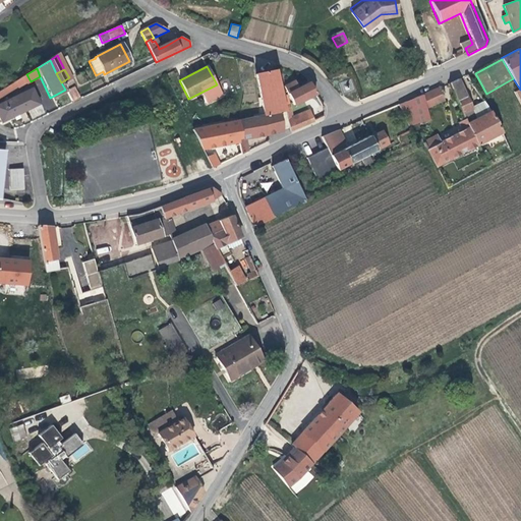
[(241,139),(245,138),(263,136),(283,130),(279,114),(285,112),(284,107),(276,70),(254,74),(264,116),(238,121),(241,139)]
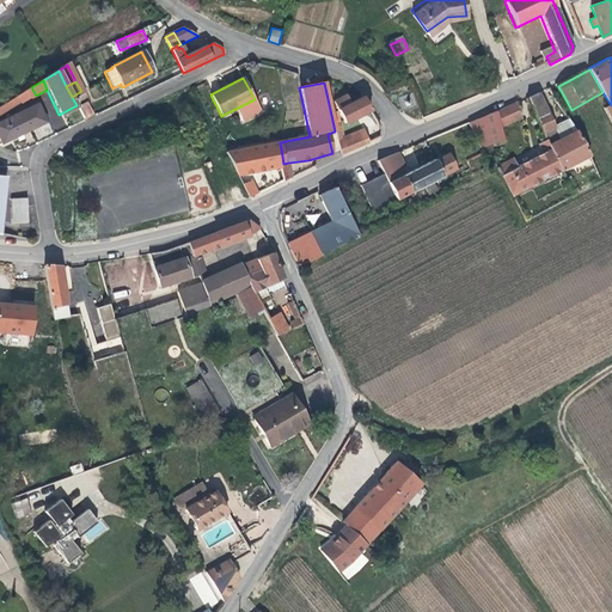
[(28,101),(36,96),(31,87),(24,92),(28,101)]
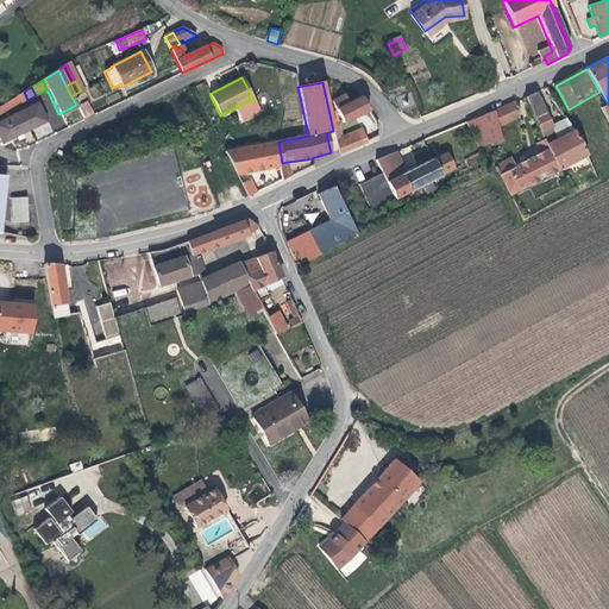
[(545,139),(559,169),(588,155),(573,130),(559,138),(552,125),(537,92),(527,98),(545,139)]
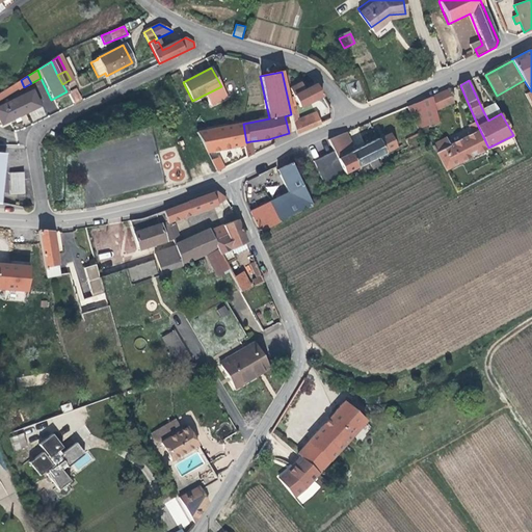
[(300,108),(323,97),(316,84),(304,90),(300,82),(290,88),(300,108)]
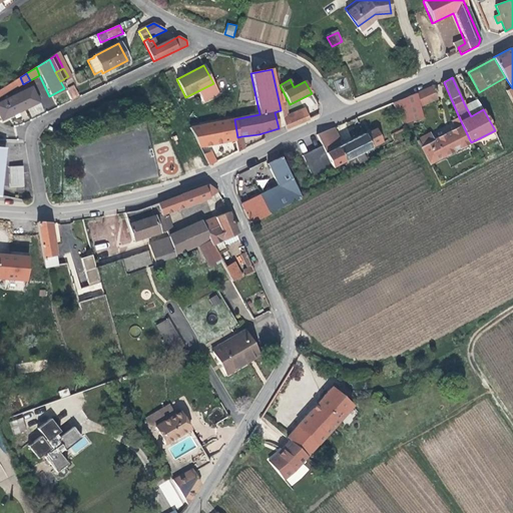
[(15,80),(0,89),(0,95),(17,85),(15,80)]
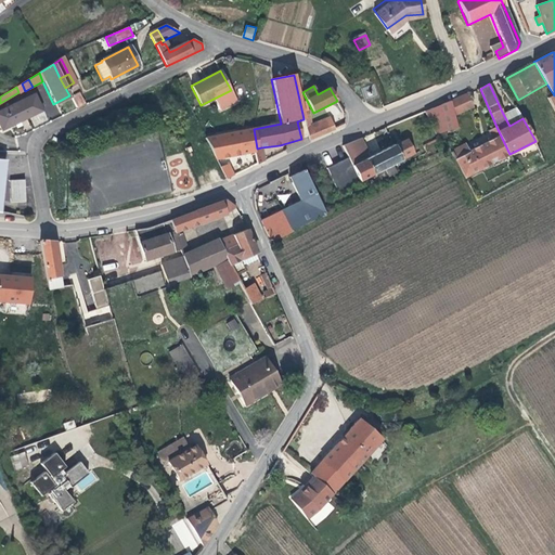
[(69,97),(75,108),(84,104),(78,92),(69,97)]
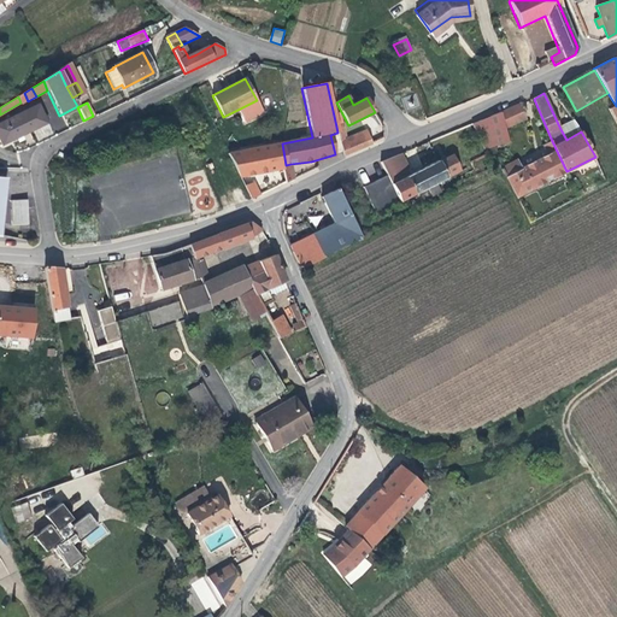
[(46,122),(36,104),(0,123),(0,141),(3,146),(46,122)]
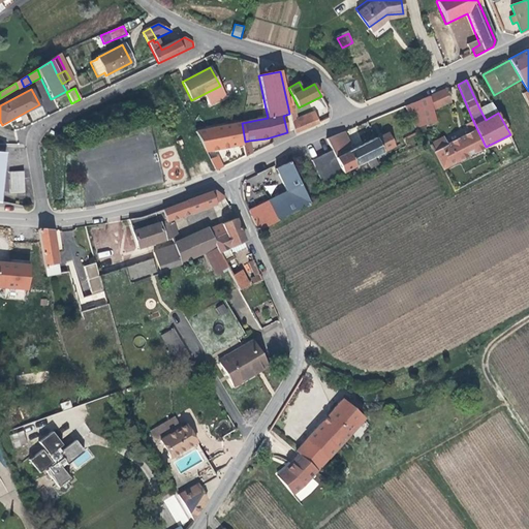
[(446,89),(430,96),(433,111),(453,102),(446,89)]
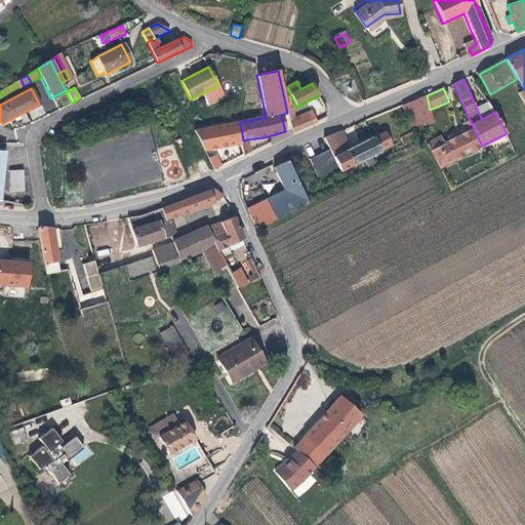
[(427,95),(401,106),(413,128),(433,121),(430,110),(427,95)]
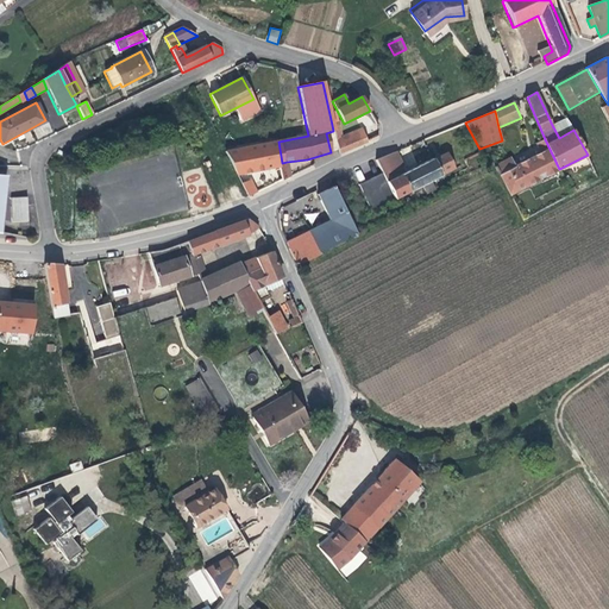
[(559,138),(573,130),(566,118),(552,125),(559,138)]
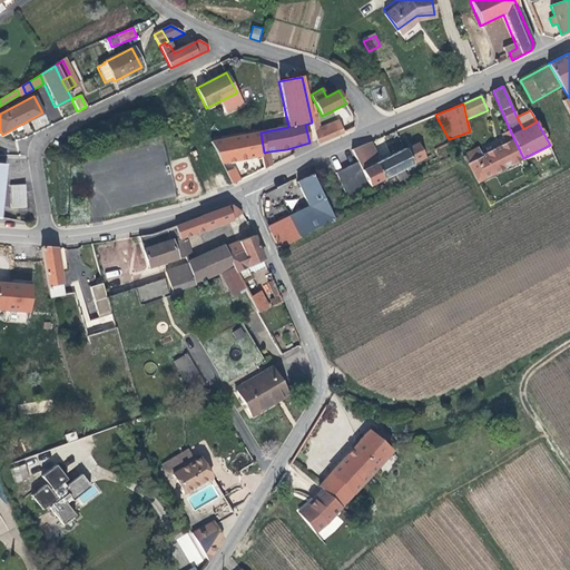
[(312,123),(314,131),(321,128),(317,115),(311,117),(312,123)]
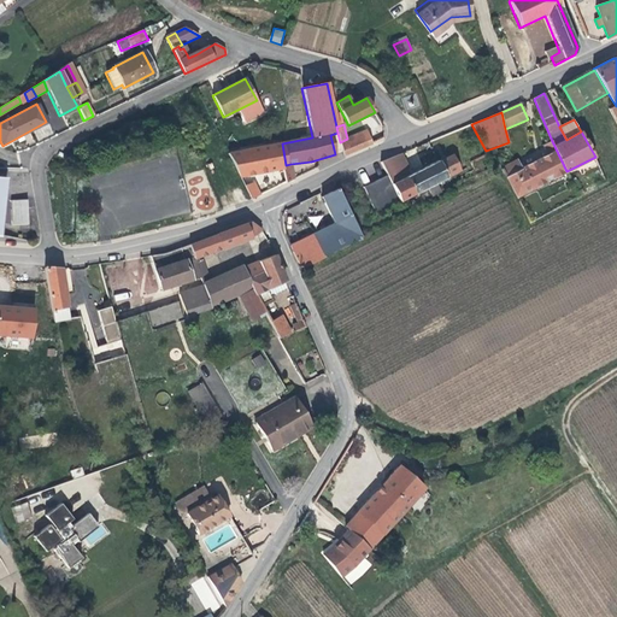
[(340,142),(344,156),(371,145),(365,131),(347,139),(340,142)]
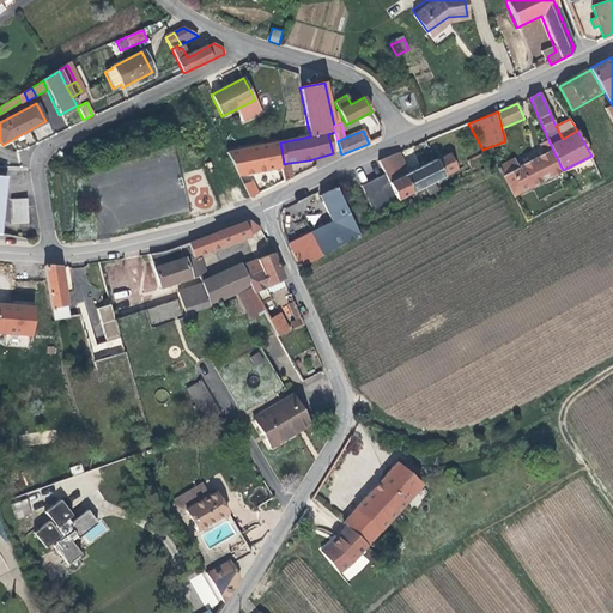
[(226,153),(238,176),(281,168),(281,164),(284,164),(280,143),(279,143),(279,138),(269,140),(269,145),(226,153)]
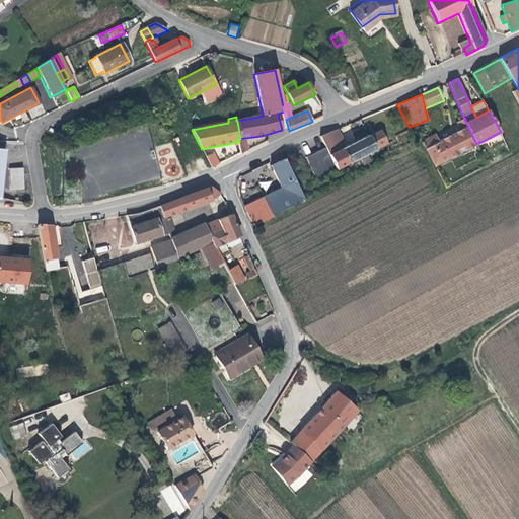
[(422,142),(434,166),(476,144),(464,119),(457,123),(461,131),(439,143),(435,135),(422,142)]
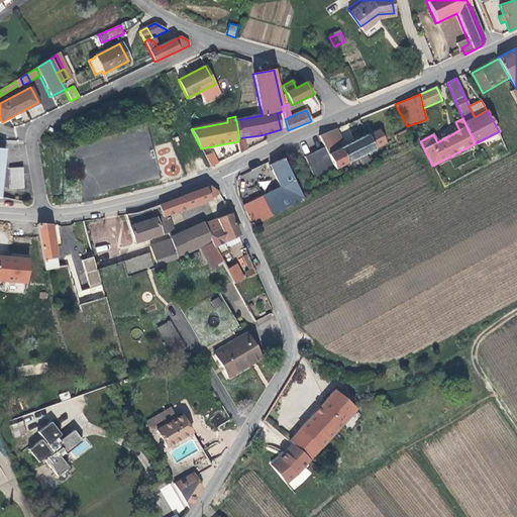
[(334,130),(320,135),(324,142),(327,149),(337,145),(341,142),(334,130)]
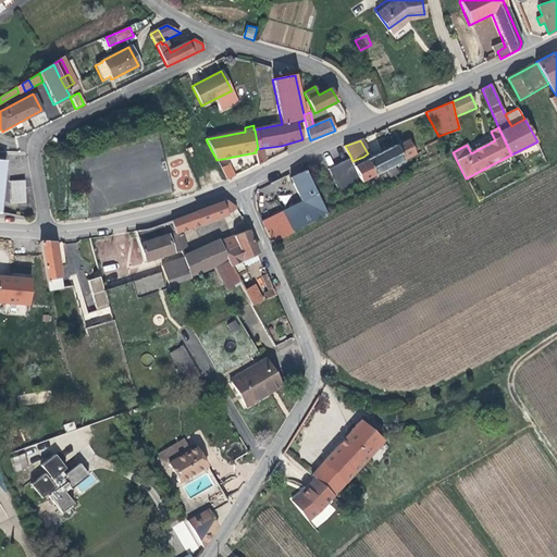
[(356,166),(368,190),(374,187),(370,180),(405,161),(397,146),(366,161),(356,166)]
